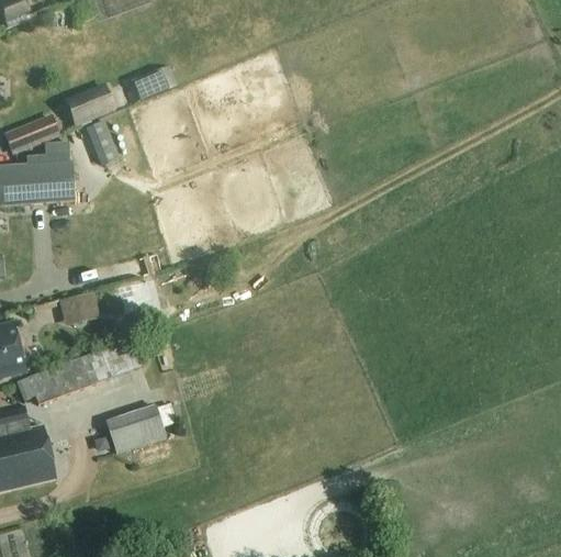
[(9,0),(17,17),(32,9),(27,0),(9,0)]
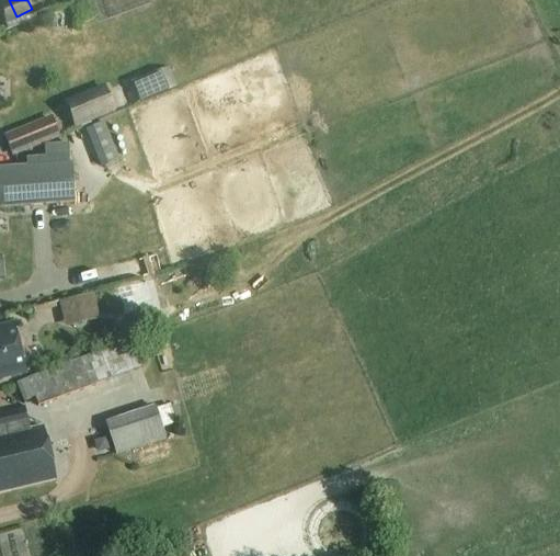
[(105,0),(110,11),(137,0),(105,0)]
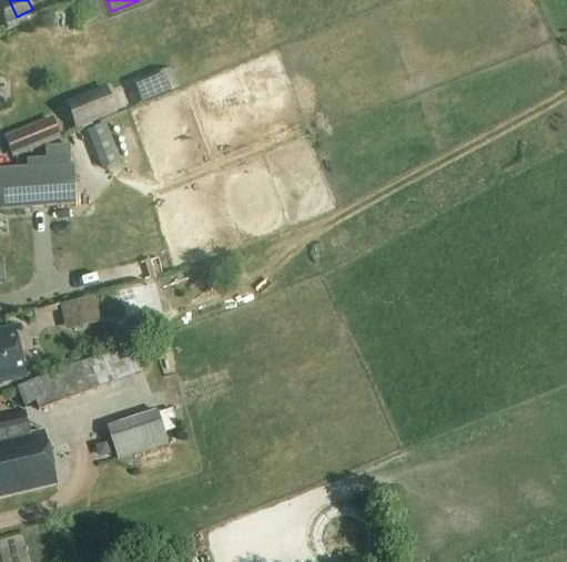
[(134,80),(144,100),(172,87),(163,68),(134,80)]
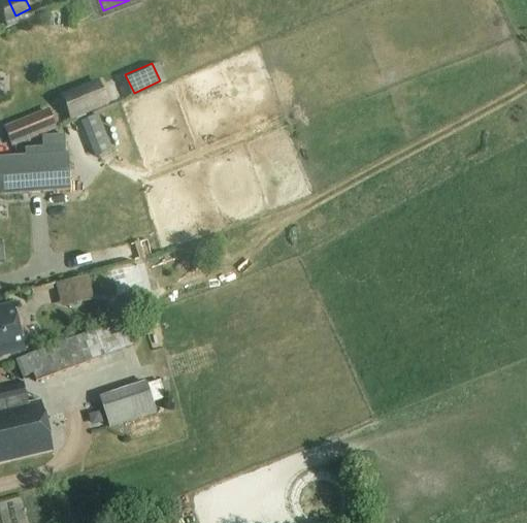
[(99,76),(61,92),(71,118),(109,102),(99,76)]
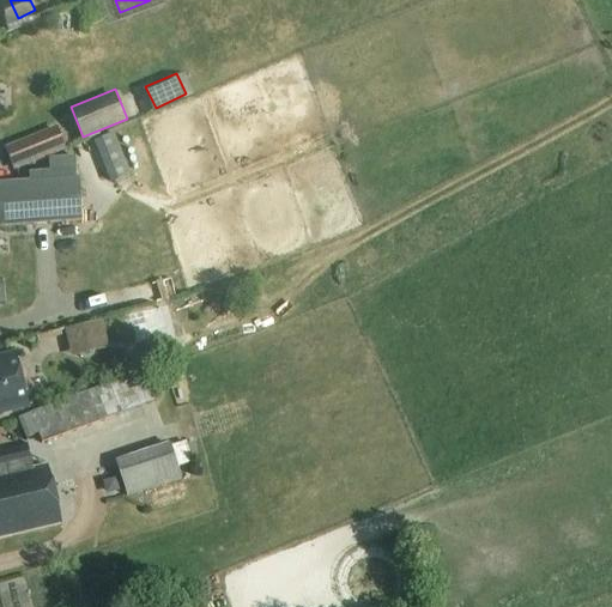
[(56,123),(5,144),(14,168),(66,147),(65,143),(71,140),(66,129),(60,132),(56,123)]
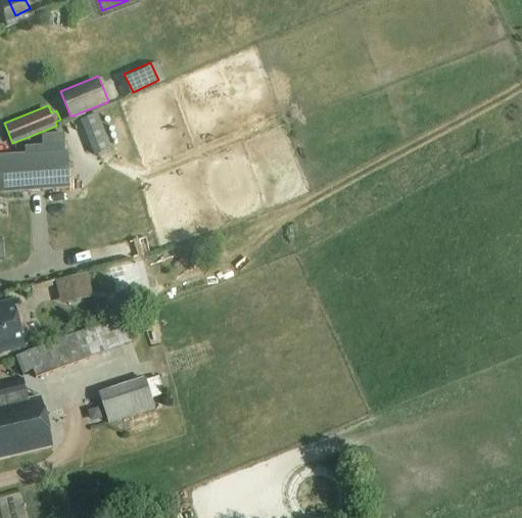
[(97,110),(84,116),(98,151),(112,146),(97,110)]
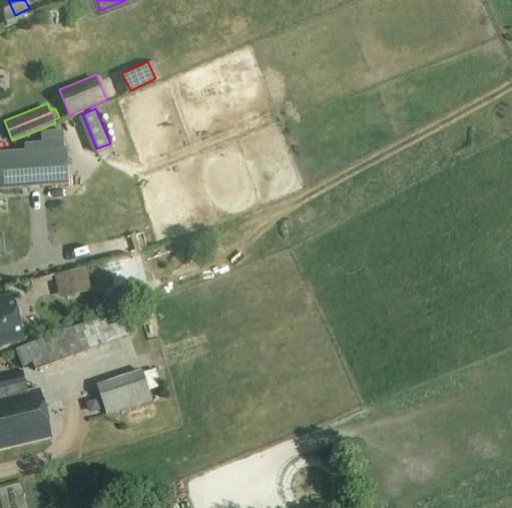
[(0,186),(69,182),(69,179),(65,134),(63,134),(63,127),(41,130),(42,139),(24,140),(25,148),(0,150),(0,186)]
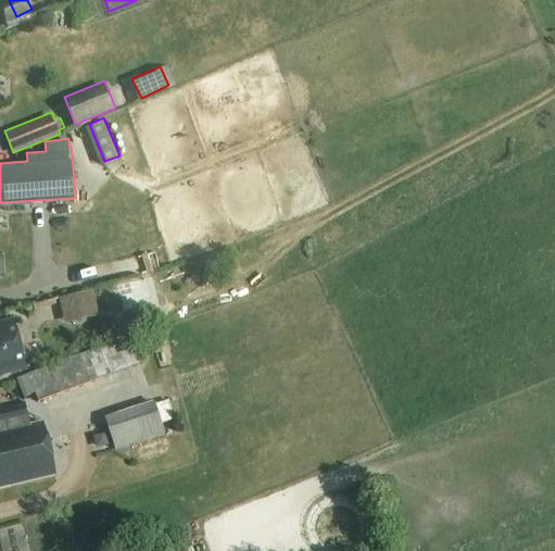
[(8,253),(0,253),(0,271),(9,271),(8,253)]
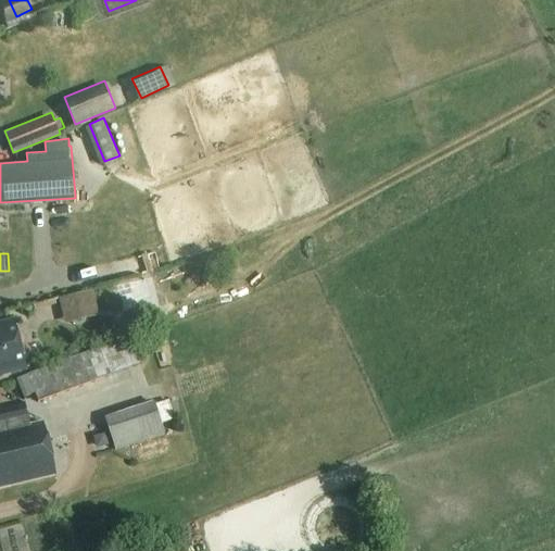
[(163,304),(156,279),(154,270),(116,279),(125,314),(163,304)]
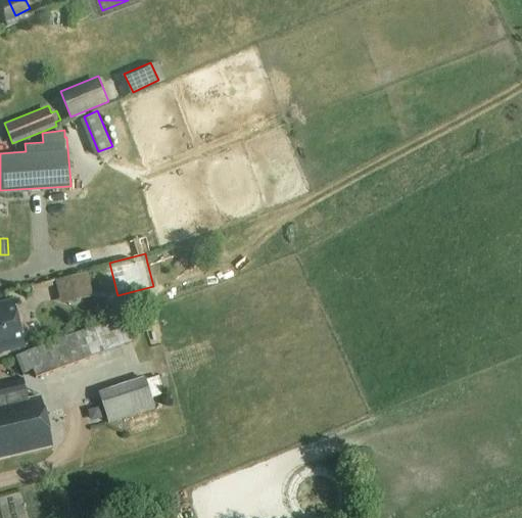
[(72,274),(59,277),(55,278),(58,290),(61,289),(75,286),(91,282),(88,270),(72,274)]
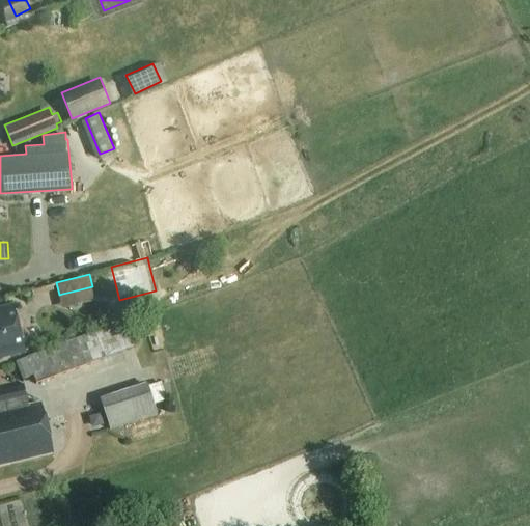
[(0,352),(24,347),(12,300),(0,302),(0,352)]
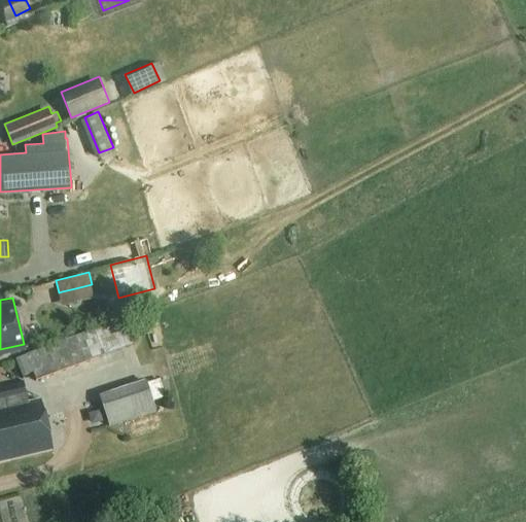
[(15,355),(22,374),(34,370),(36,378),(135,341),(129,323),(118,326),(115,318),(15,355)]
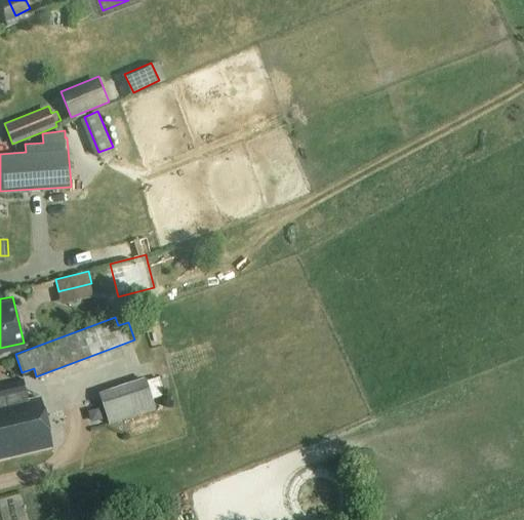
[(145,376),(98,392),(109,421),(155,406),(152,397),(166,393),(160,374),(147,380),(145,376)]
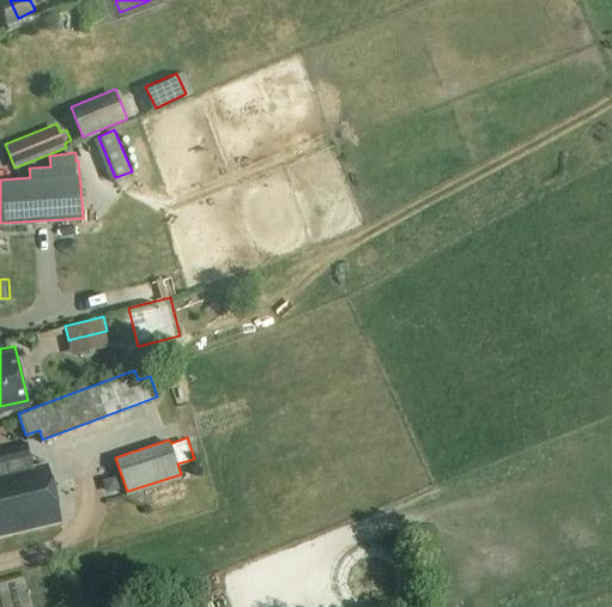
[(35,463),(29,439),(0,445),(0,530),(61,516),(47,461),(35,463)]
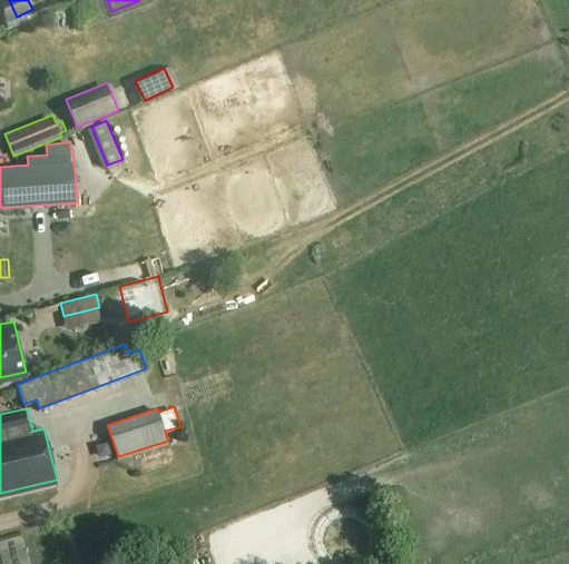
All buildings are outlined.
